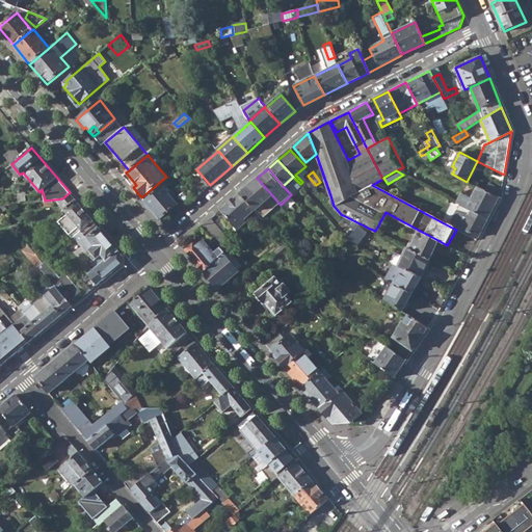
[(293,177),(283,186),(286,189),(291,194),(301,186),(300,184),(293,177)]
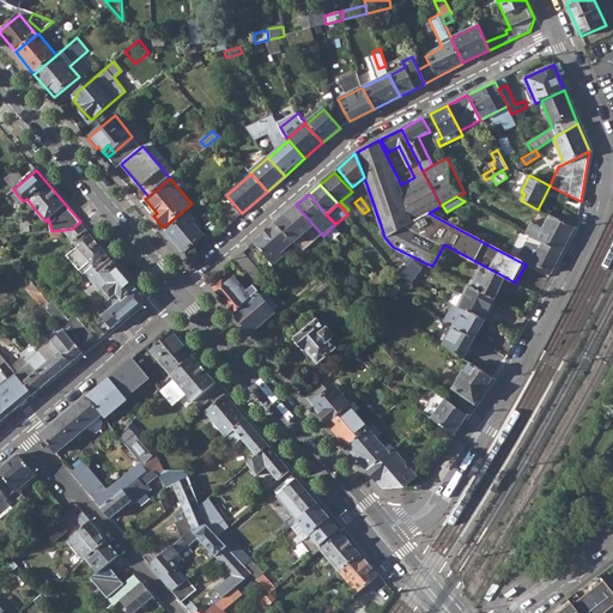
[(296,205),(277,223),(293,242),(293,243),(296,241),(304,250),(322,235),(321,234),(314,225),(296,205)]
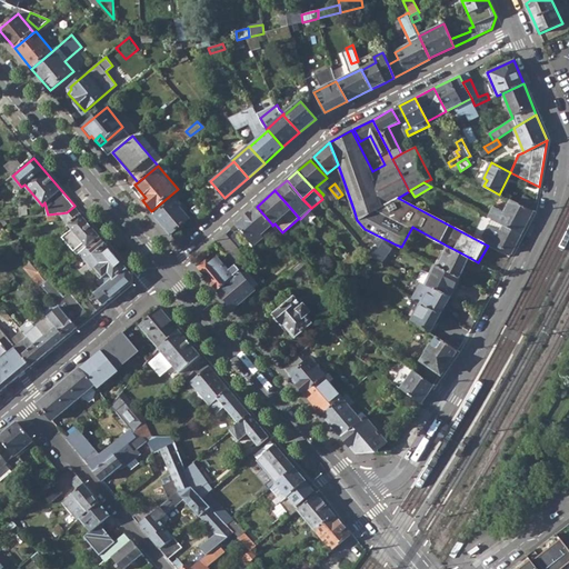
[(155,215),(171,235),(189,219),(176,202),(178,200),(176,197),(155,215)]
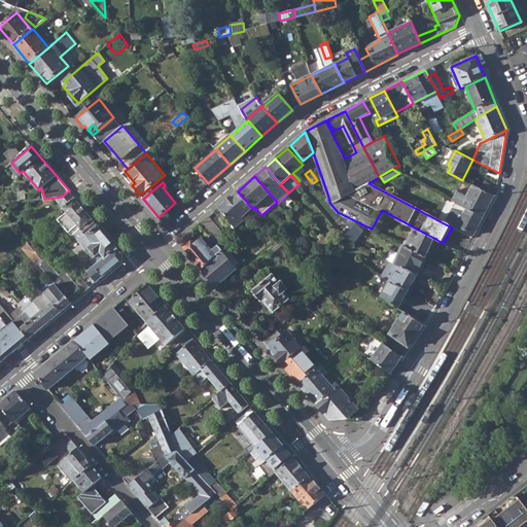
[(497,189),(485,183),(482,190),(493,197),(497,189)]
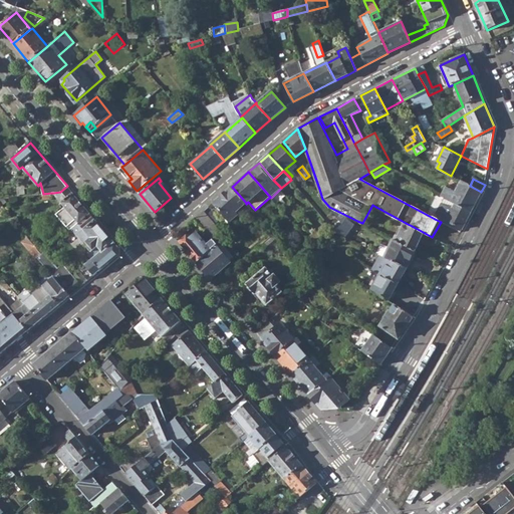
[(456,203),(471,212),(482,192),(481,192),(470,186),(462,181),(457,189),(447,184),(441,196),(446,198),(456,203)]
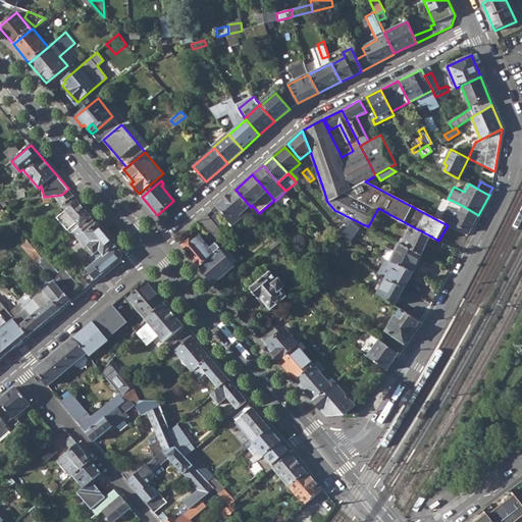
[(93,217),(68,189),(61,195),(54,196),(67,211),(58,219),(71,236),(76,231),(81,227),(93,217)]
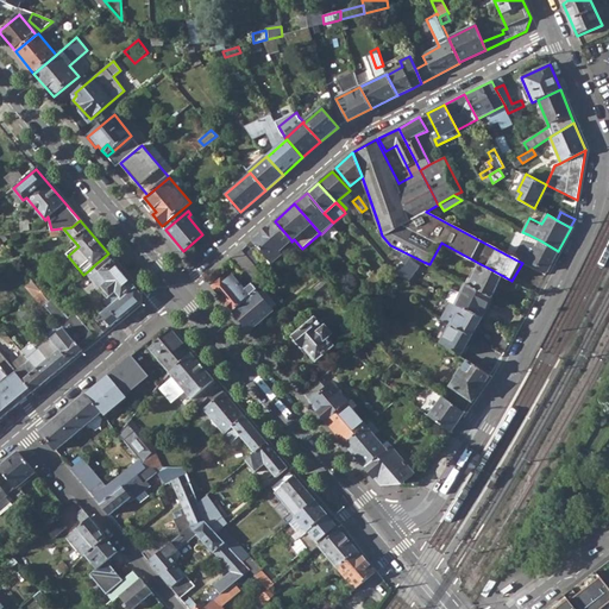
[(280,251),(292,240),(275,221),(253,240),(272,262),(282,253),(280,251)]
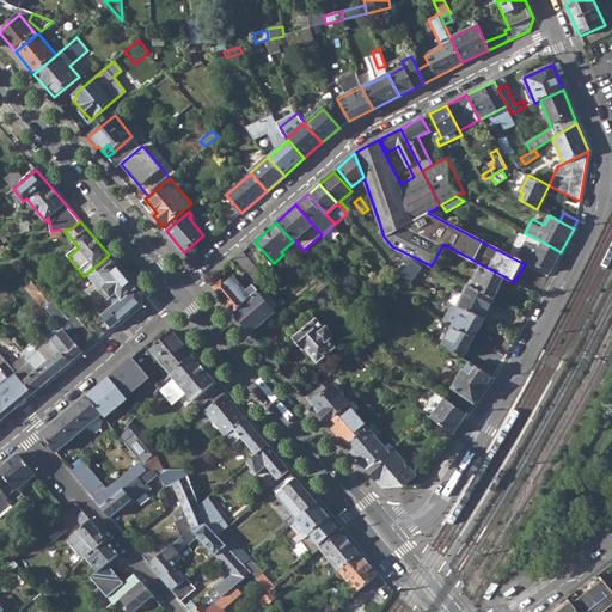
[(548,276),(561,252),(543,242),(531,236),(518,261),(525,264),(539,271),(548,276)]
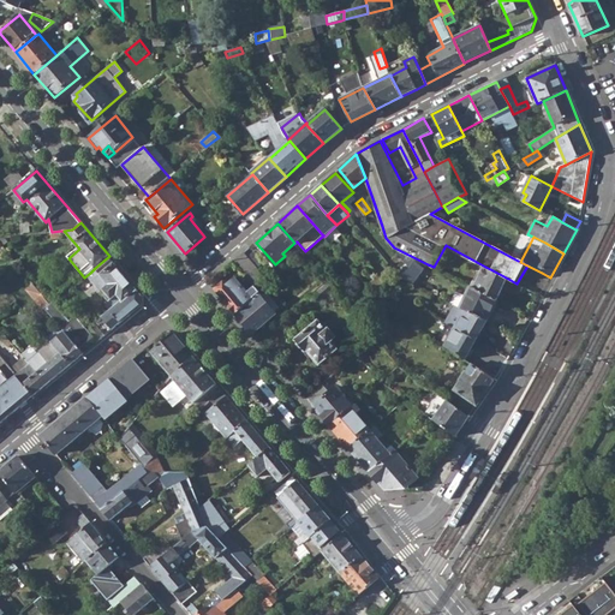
[(415,282),(428,264),(394,248),(411,267),(401,275),(407,278),(415,282)]
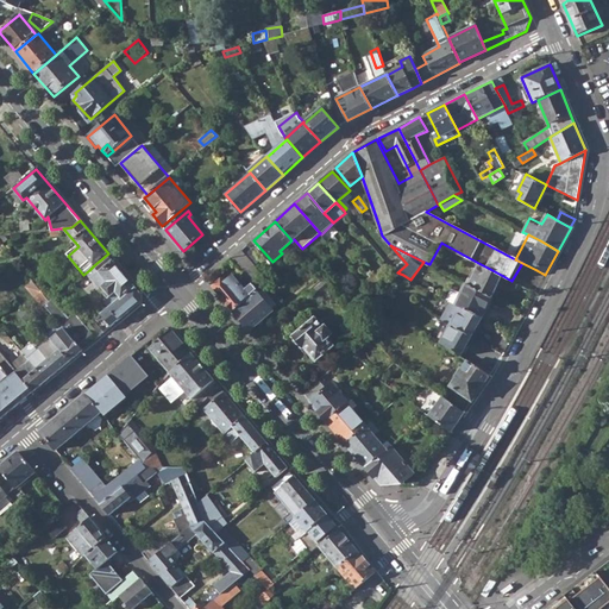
[(232,258),(244,275),(255,265),(242,250),(232,258)]
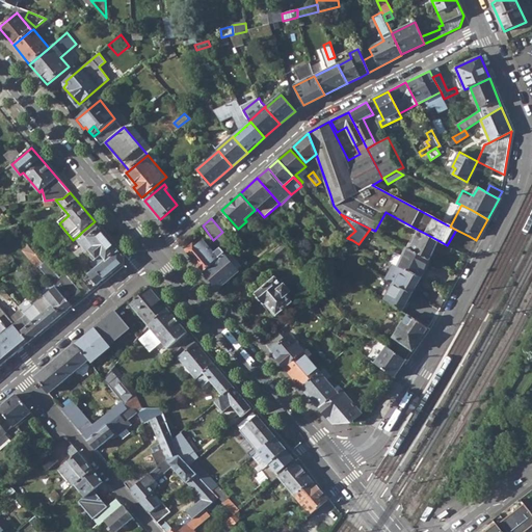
[(102,256),(107,261),(118,250),(95,221),(82,232),(102,256)]
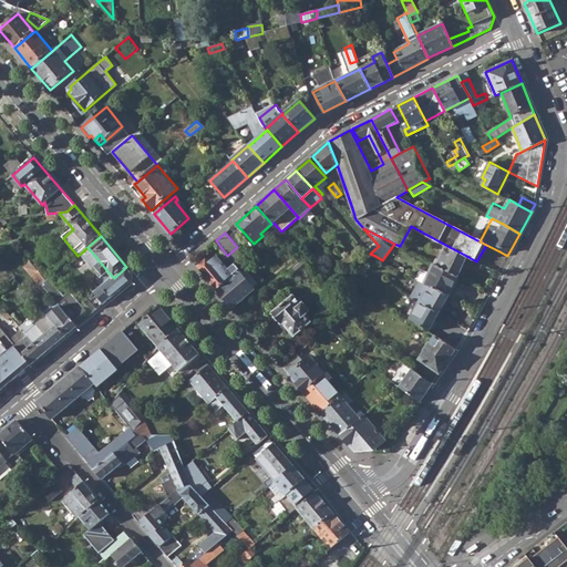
[(447,246),(436,266),(459,278),(468,257),(454,249),(447,246)]
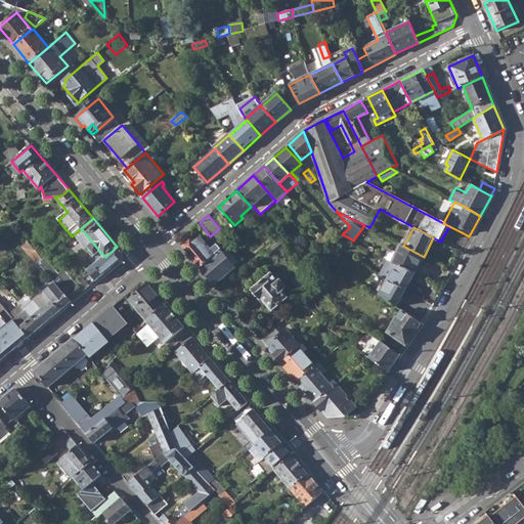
[(96,256),(100,252),(81,228),(77,232),(96,256)]
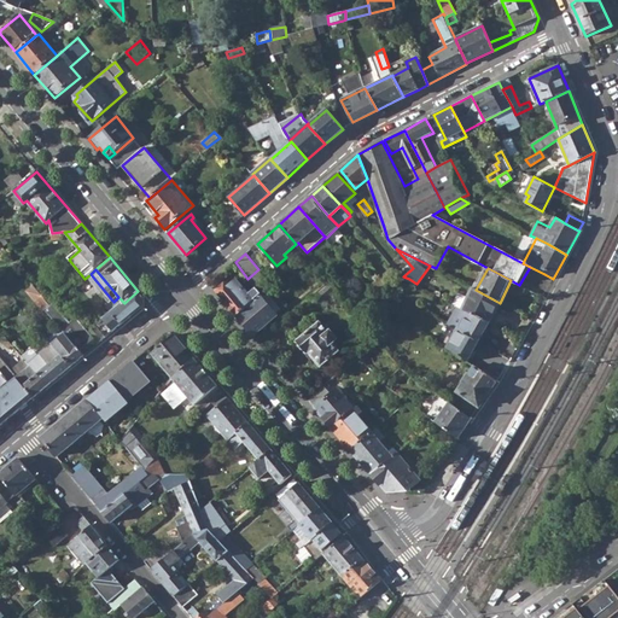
[(257,289),(261,293),(273,284),(258,269),(248,279),(257,289)]
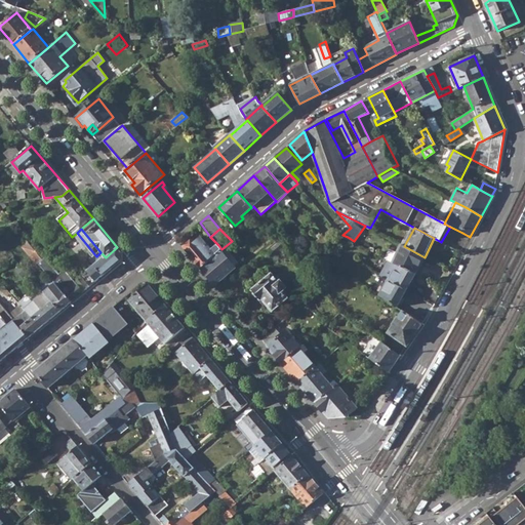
[(335,240),(338,244),(348,237),(342,235),(335,240)]
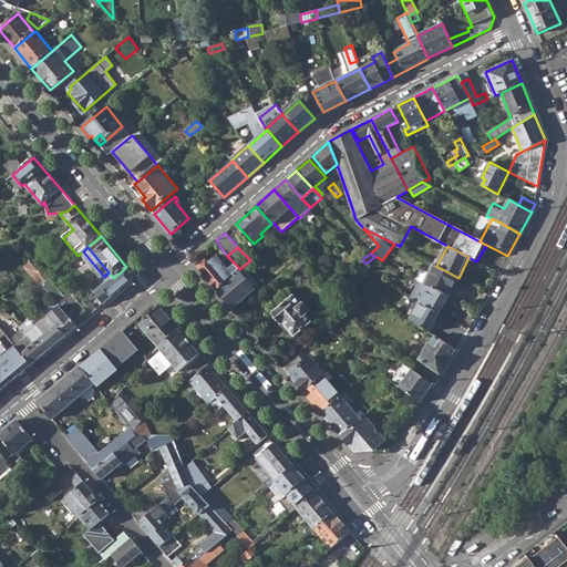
[(214,266),(208,259),(206,260),(204,260),(198,267),(216,289),(238,270),(239,269),(236,265),(229,270),(219,260),(214,266)]
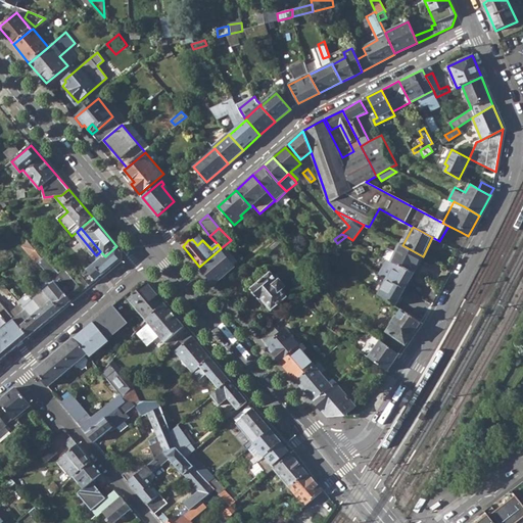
[(263,252),(270,260),(286,247),(279,239),(263,252)]
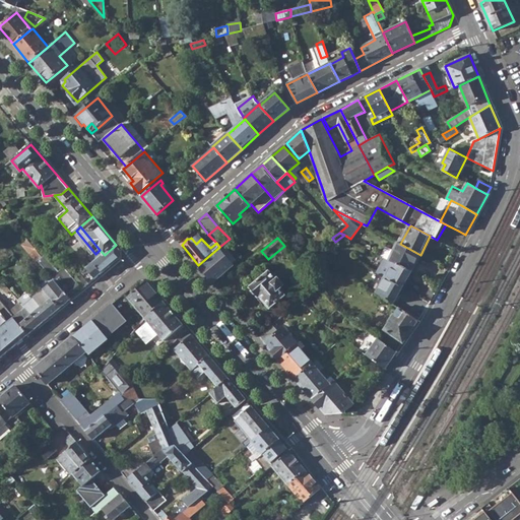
[(393,262),(411,272),(420,255),(400,244),(398,244),(390,260),(393,262)]
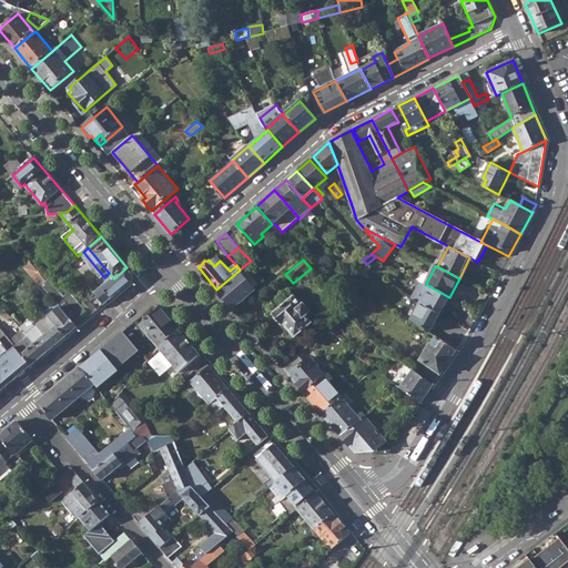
[(89,300),(98,310),(130,282),(131,273),(127,267),(114,279),(89,300)]
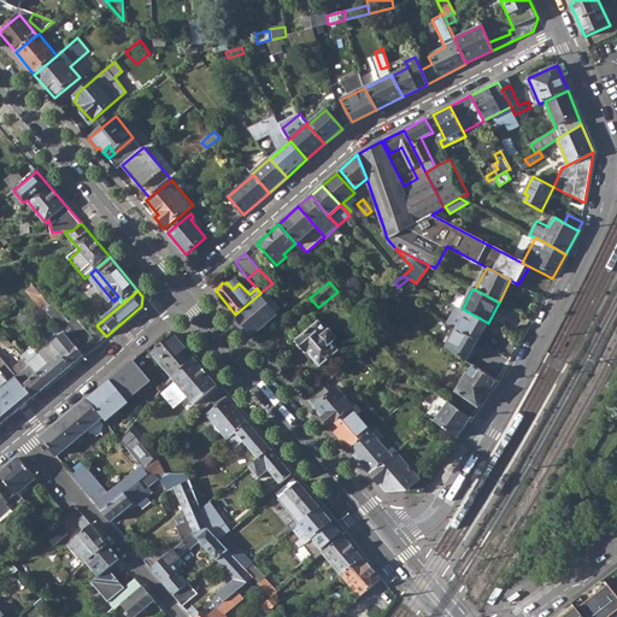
[(235,315),(253,334),(277,315),(259,294),(235,315)]
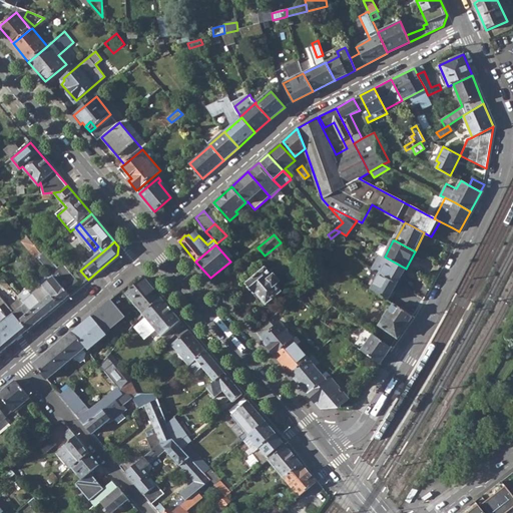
[(38,259),(39,259),(43,254),(36,246),(31,250),(38,259)]
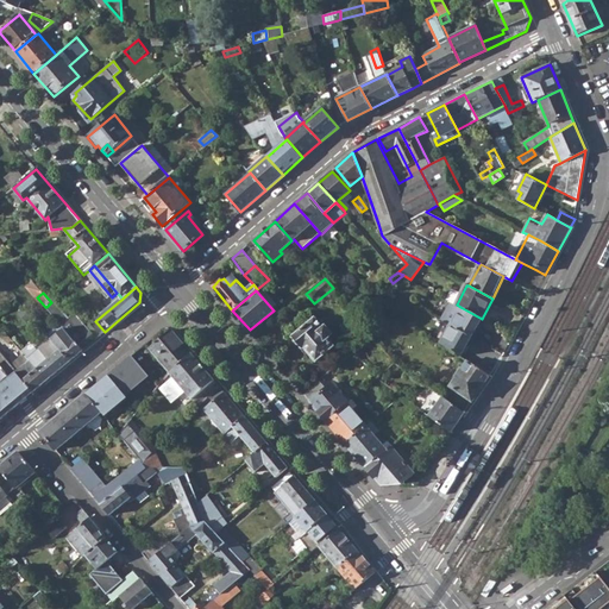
[(98,338),(88,327),(81,334),(79,331),(54,300),(51,302),(46,307),(62,325),(83,350),(98,338)]
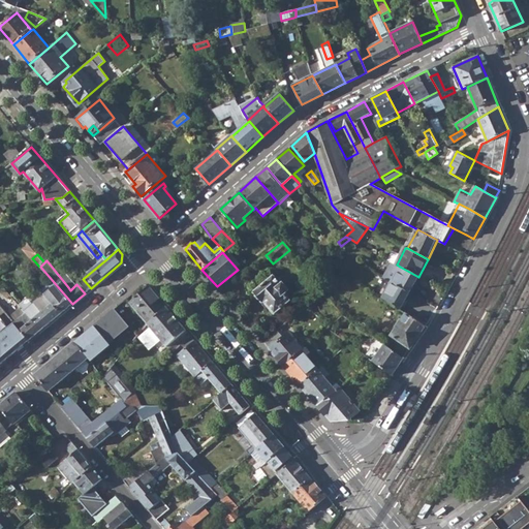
[(386,279),(392,281),(400,267),(397,265),(395,263),(386,279)]
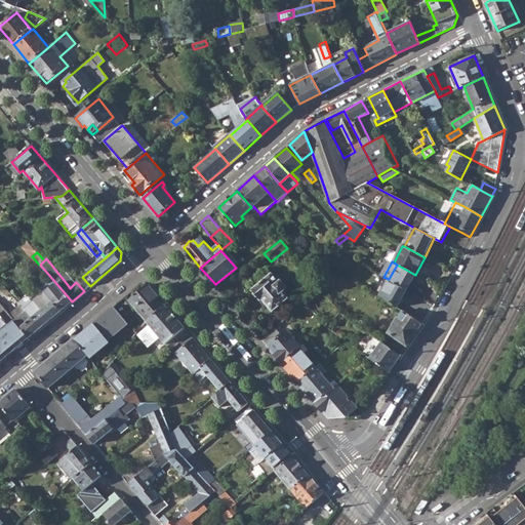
[(415,275),(397,265),(389,279),(407,290),(415,275)]
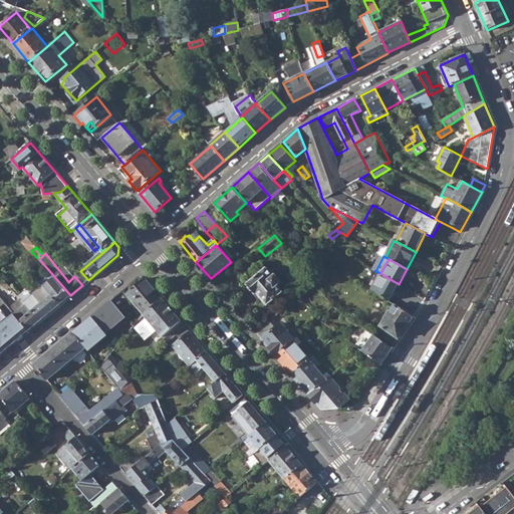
[(257,291),(267,304),(285,288),(280,282),(281,281),(275,274),(274,275),(267,267),(247,284),(255,293),(257,291)]
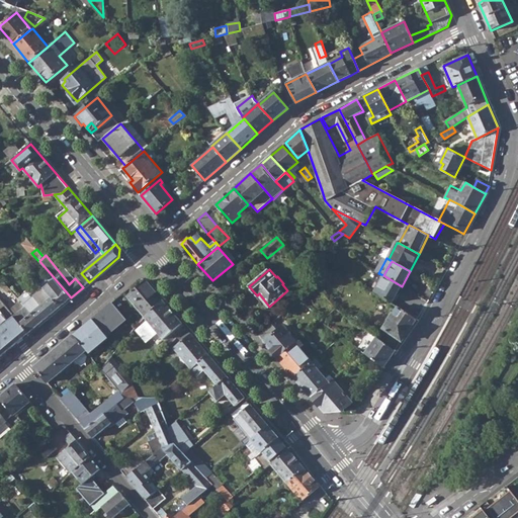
[(372,284),(377,287),(383,275),(378,273),(372,284)]
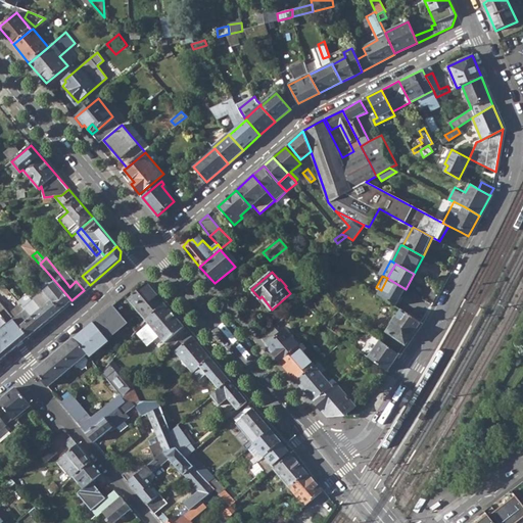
[(406,289),(387,278),(381,290),(378,294),(395,305),(406,289)]
